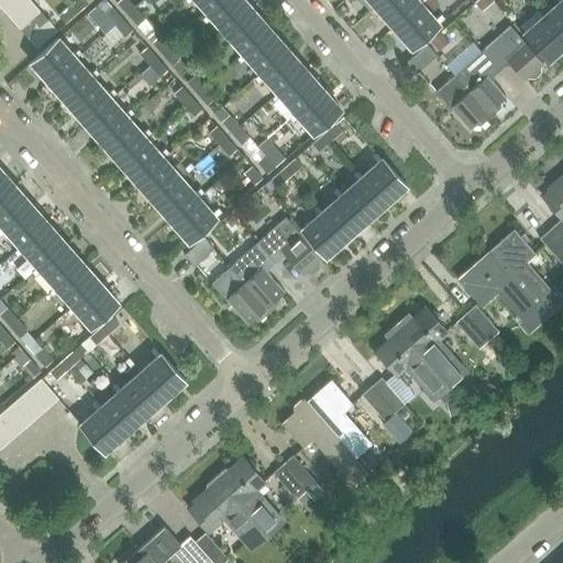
[(0,0),(0,7),(2,10),(12,0),(0,0)]
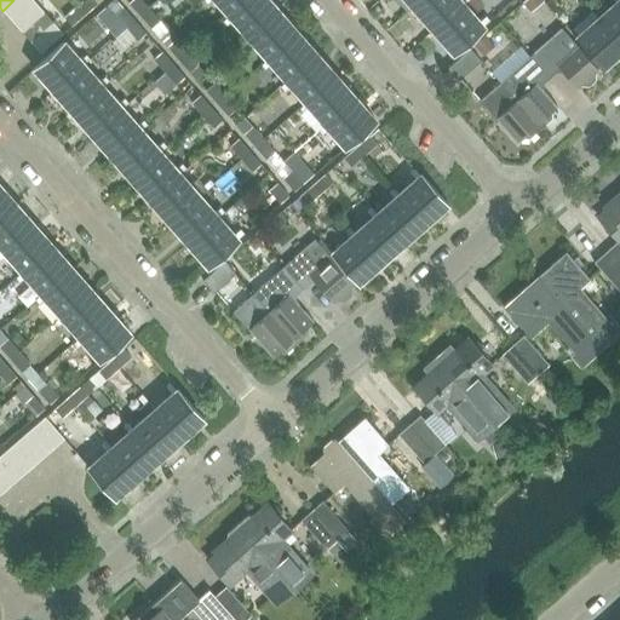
[(13,0),(3,11),(12,21),(33,3),(30,0),(13,0)]
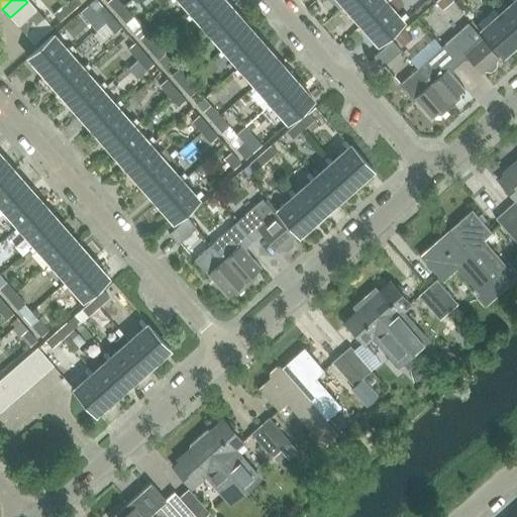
[(77,0),(71,0),(64,6),(70,13),(81,4),(77,0)]
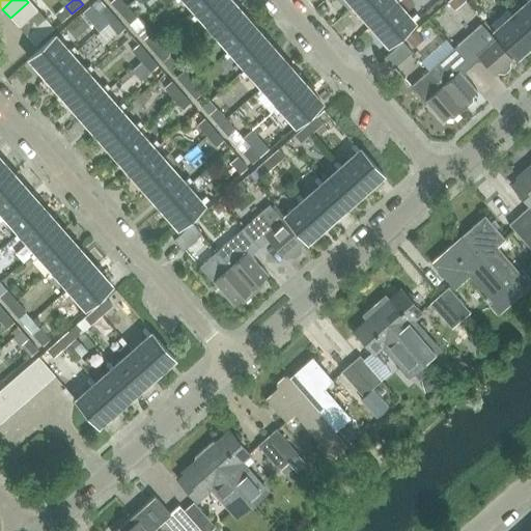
[(99,0),(95,0),(90,5),(99,15),(108,25),(115,19),(106,8),(99,0)]
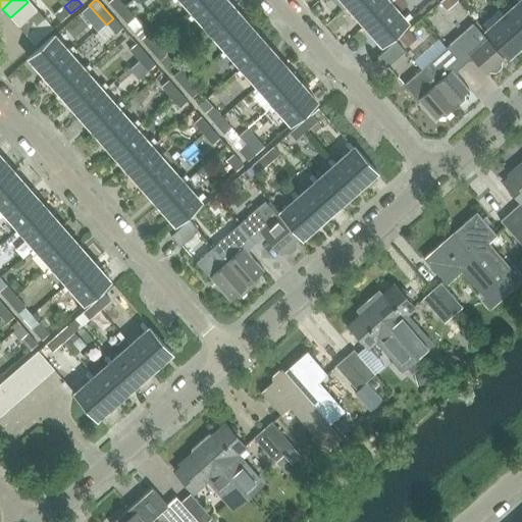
[(112,0),(109,4),(118,14),(125,8),(118,0),(112,0)]
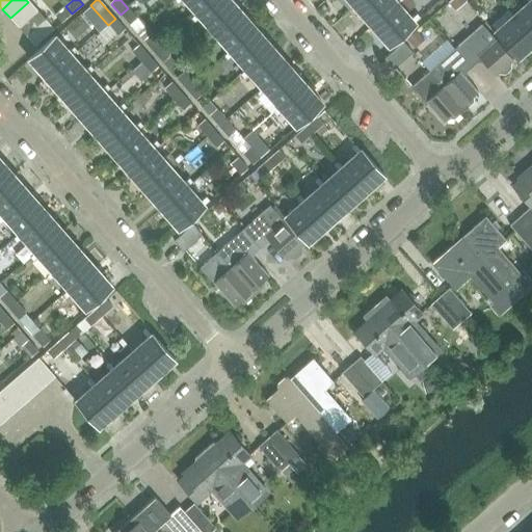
[(185,0),(197,14),(212,0),(185,0)]
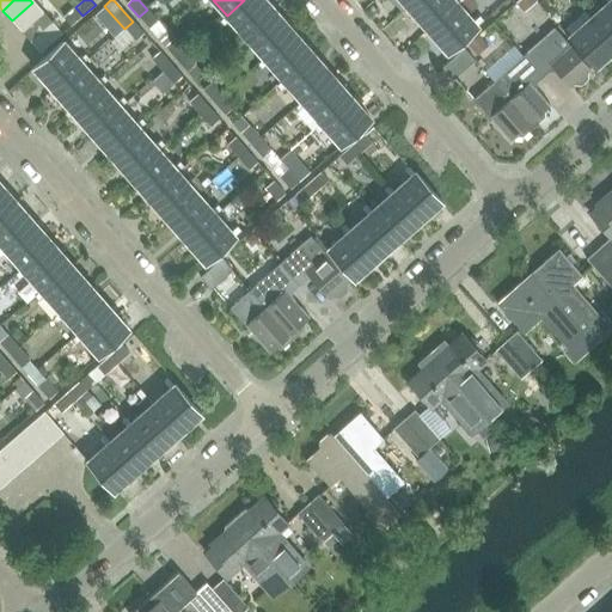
[(244,0),(227,16),(246,37),(274,12),(263,0),(244,0)]
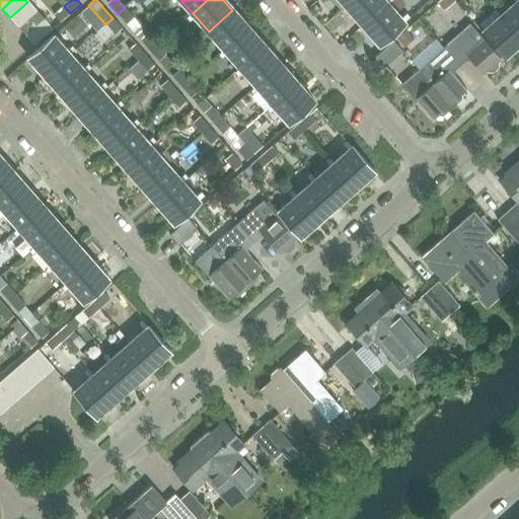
[(355,0),(349,6),(364,24),(387,4),(384,0),(355,0)]
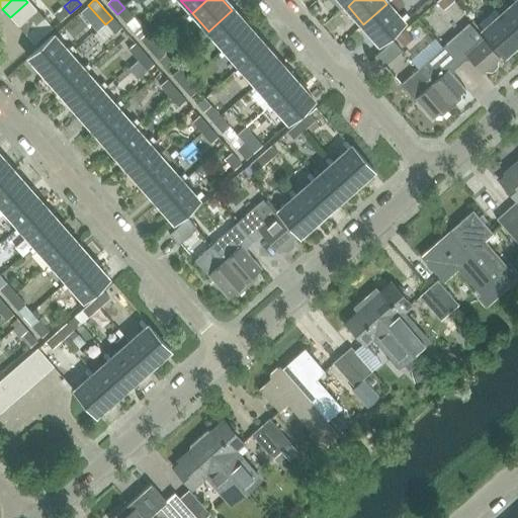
[(452,0),(439,0),(437,2),(444,11),(455,2),(452,0)]
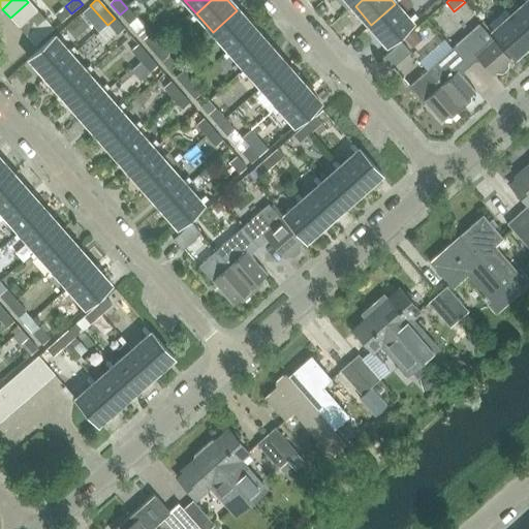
[(10,18),(18,27),(36,11),(28,2),(10,18)]
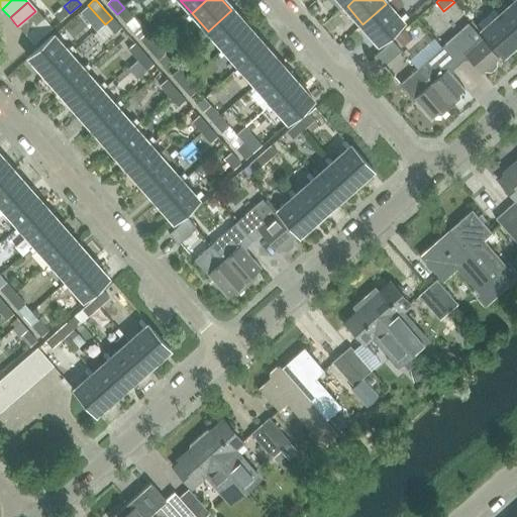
[(516,2),(501,16),(516,34),(516,2)]
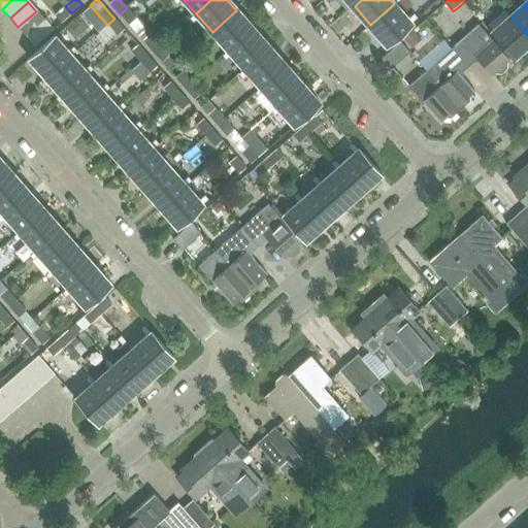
[(394,4),(370,25),(388,43),(411,23),(394,4)]
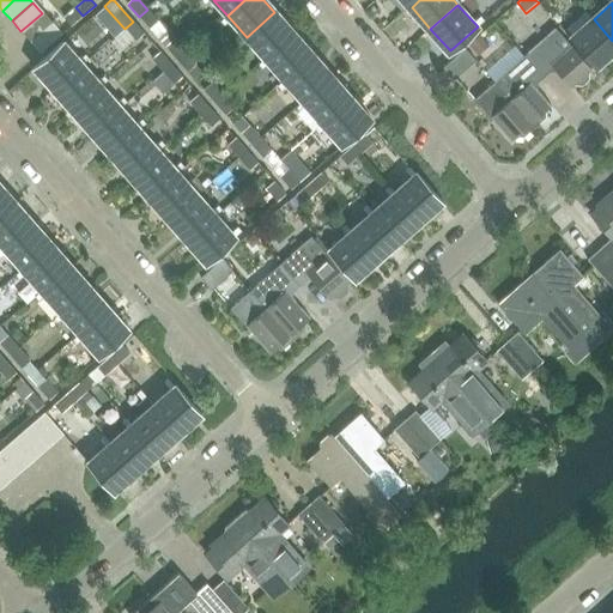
[(83,16),(76,7),(64,19),(71,26),(83,16)]
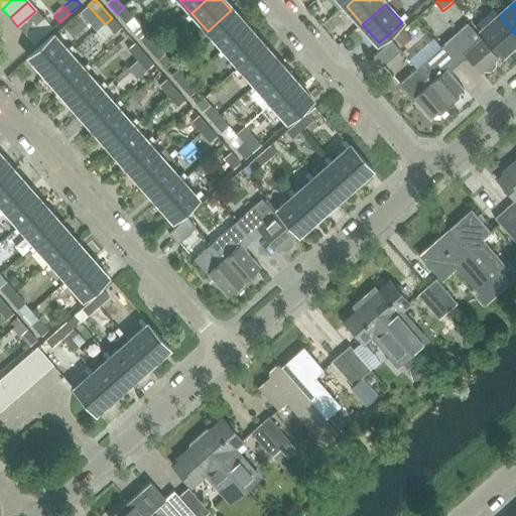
[(124,8),(117,14),(126,24),(133,18),(124,8)]
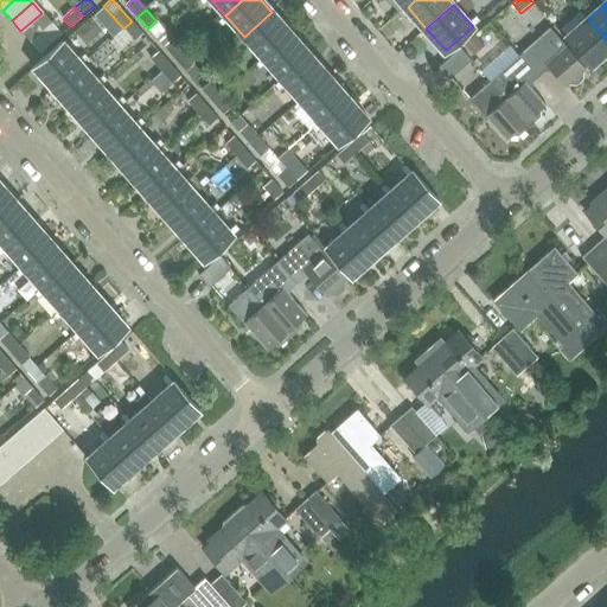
[(244,37),(263,58),(291,33),(272,12),(244,37)]
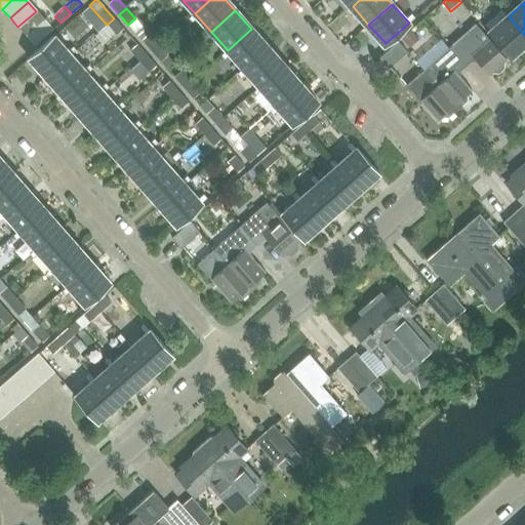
[(17,27),(26,36),(43,21),(36,11),(17,27)]
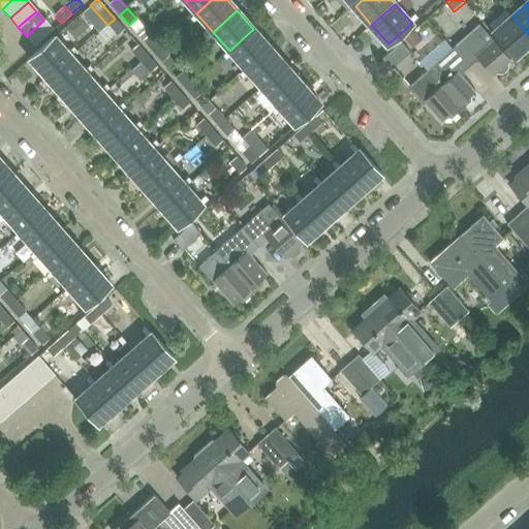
[(528,43),(528,35),(512,17),(493,33),(514,57),(528,43)]
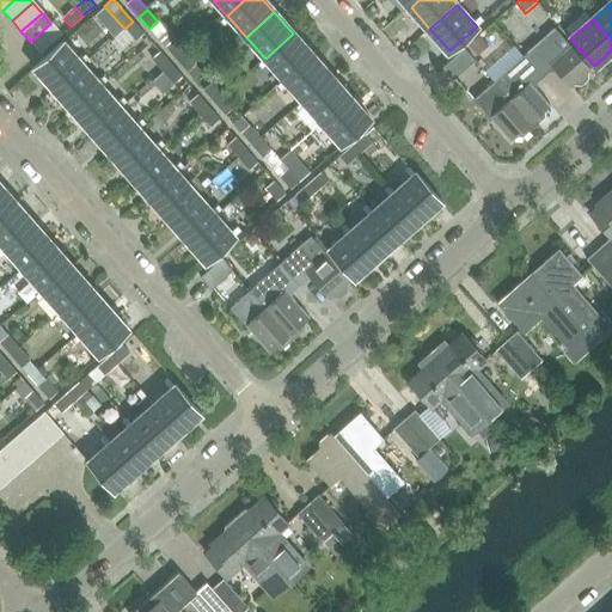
[(133,22),(124,29),(133,38),(135,42),(144,35),(133,22)]
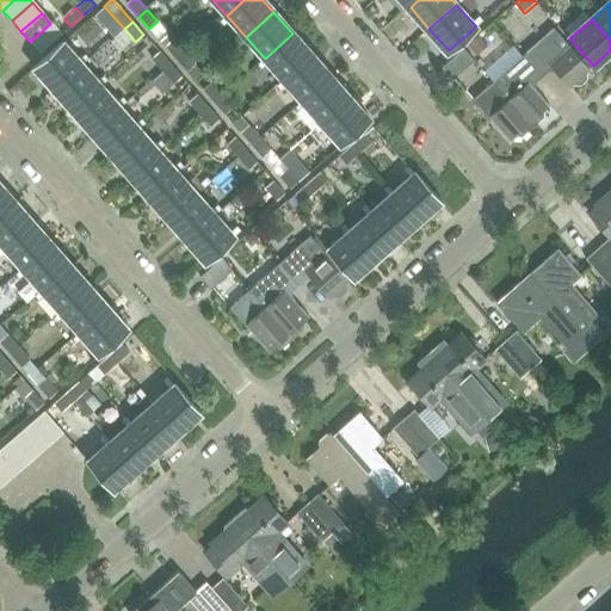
[(50,24),(30,42),(39,53),(61,35),(50,24)]
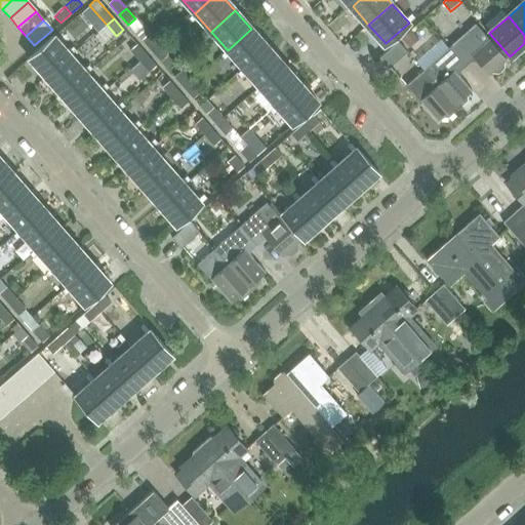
[(476,24),(406,85),(437,120),(442,117),(448,117),(468,101),(468,93),(472,90),(457,73),(475,57),(489,75),(492,72),(498,73),(503,69),(505,62),(507,59),(476,24)]
